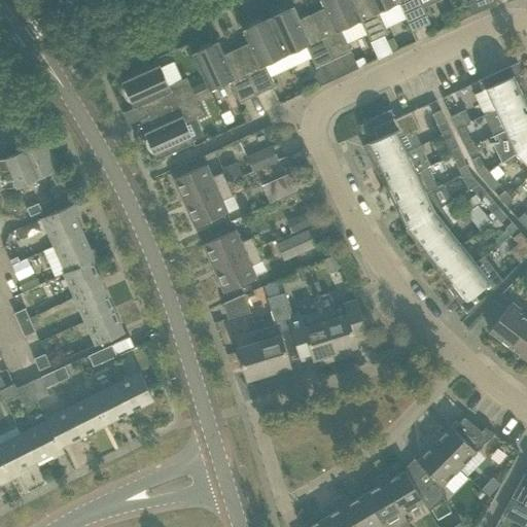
[(341,30),(361,21),(351,0),(320,0),(324,8),(312,13),(332,59),(351,50),(341,30)]
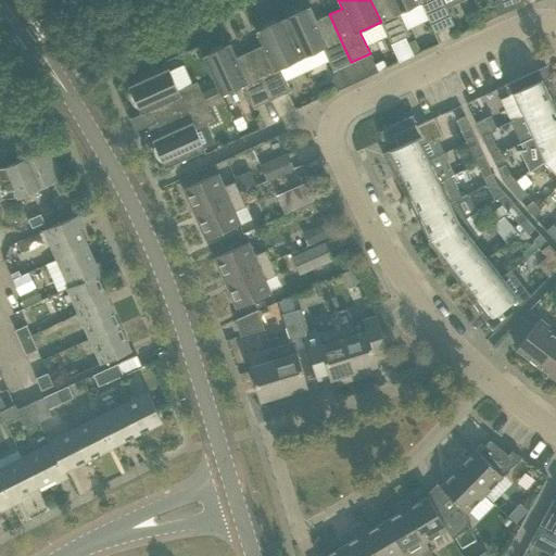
[(421,3),(419,0),(370,0),(381,22),(391,43),(409,35),(400,13),(421,3)]
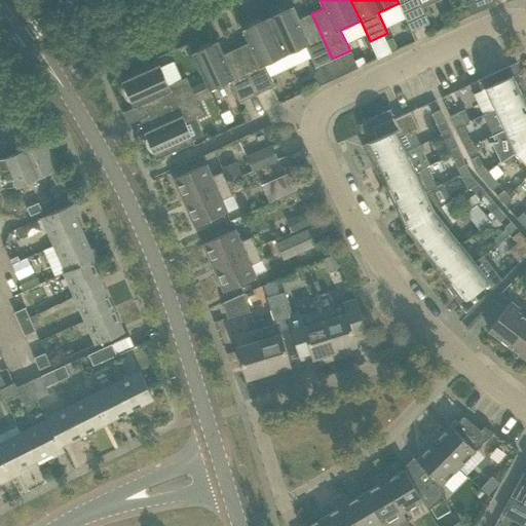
[(397,0),(399,3),(411,31),(429,23),(421,7),(418,0),(397,0)]
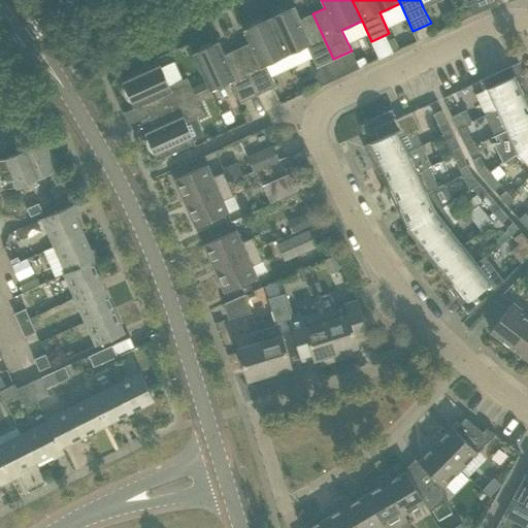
[(470,0),(469,2),(474,13),(485,9),(481,0),(470,0)]
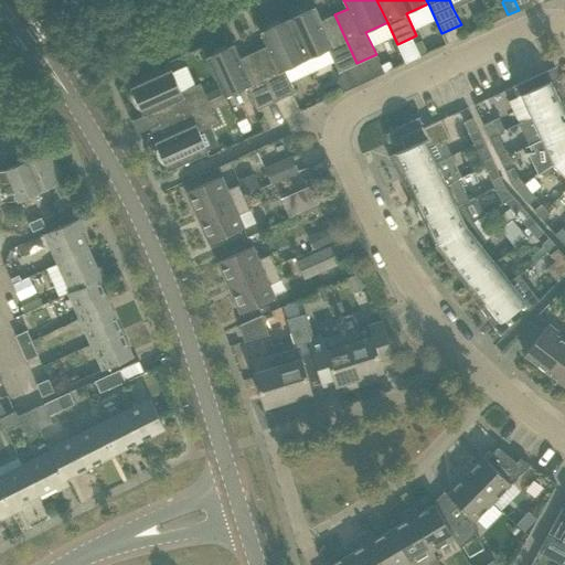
[(338,72),(356,63),(334,14),(321,20),(315,7),(309,9),(302,9),(296,11),(292,17),(287,19),(306,60),(328,50),(338,72)]
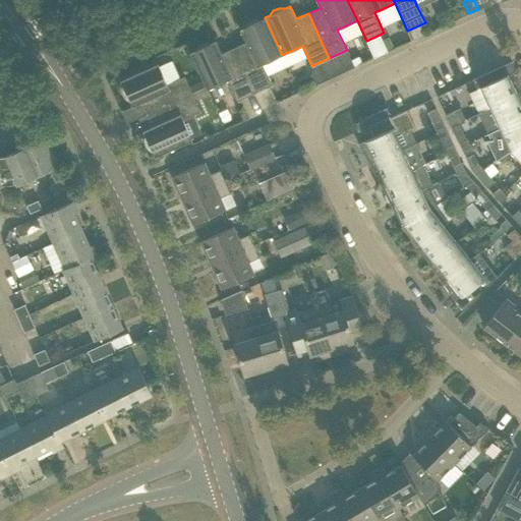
[(233,48),(254,93),(272,84),(262,64),(282,55),(265,17),(259,20),(253,19),(248,21),(244,26),(239,30),(245,43),(233,48)]
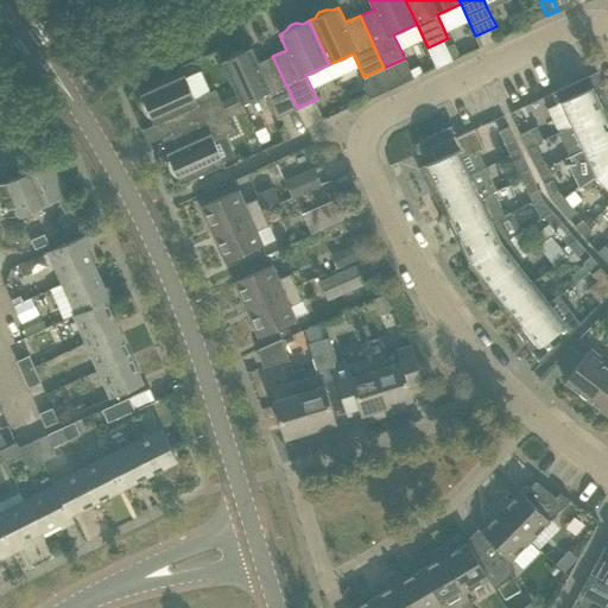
[(453,44),(445,48),(451,61),(458,57),(453,44)]
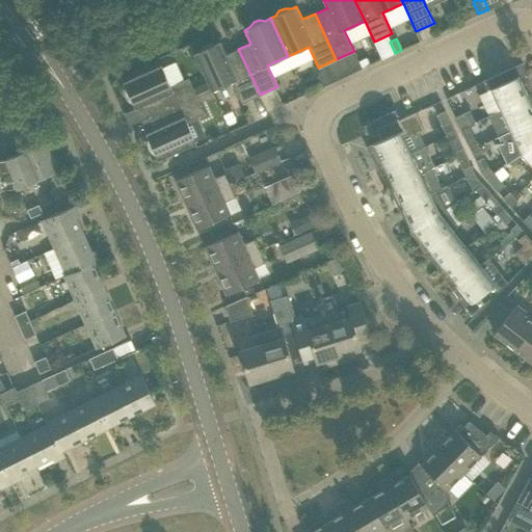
[(206,82),(210,90),(211,91),(232,82),(242,103),(260,95),(238,49),(227,55),(220,42),(214,44),(208,44),(203,46),(198,51),(193,54),(206,82)]
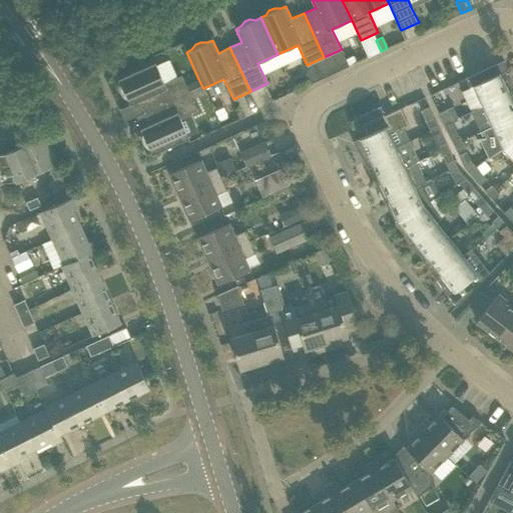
[(462,92),(471,111),(482,106),(512,91),(512,83),(503,60),(465,78),(470,88),(462,92)]
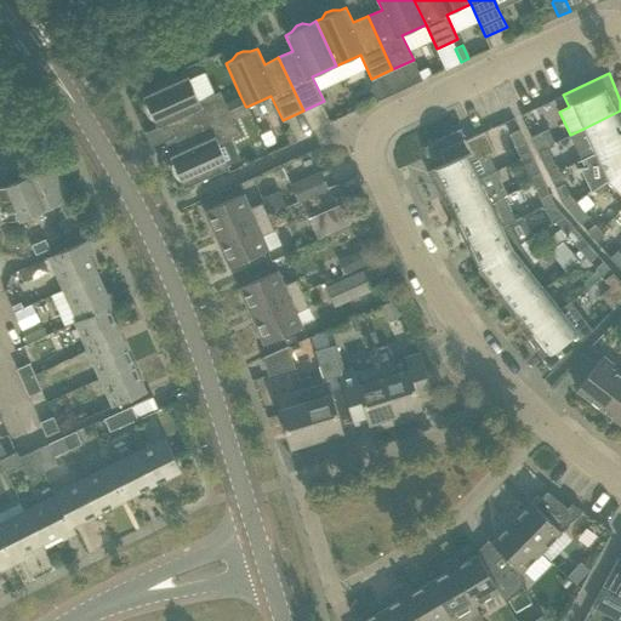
[(167,123),(175,137),(229,113),(224,103),(220,91),(199,101),(188,75),(143,96),(146,102),(146,109),(148,117),(154,120),(157,127),(167,123)]
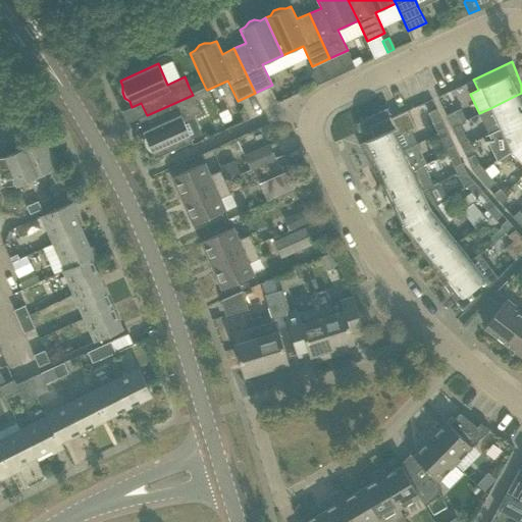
[(202,81),(189,87),(193,95),(206,89),(202,81)]
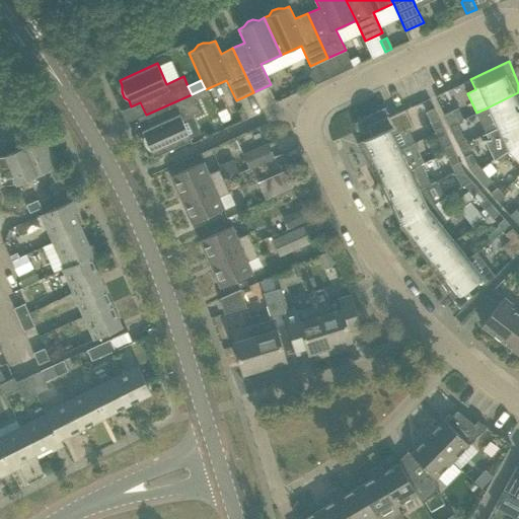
[(146,147),(151,151),(153,156),(191,140),(181,119),(199,112),(195,101),(208,95),(206,89),(205,88),(146,115),(151,126),(142,131),(144,136),(144,142),(146,147)]
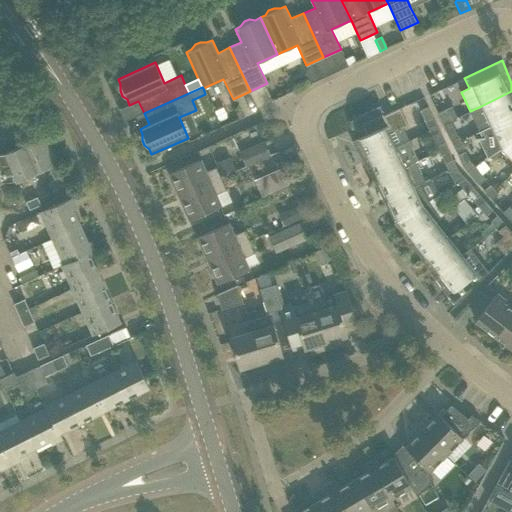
[(511,91),(481,106),(490,126),(511,115),(511,91)]
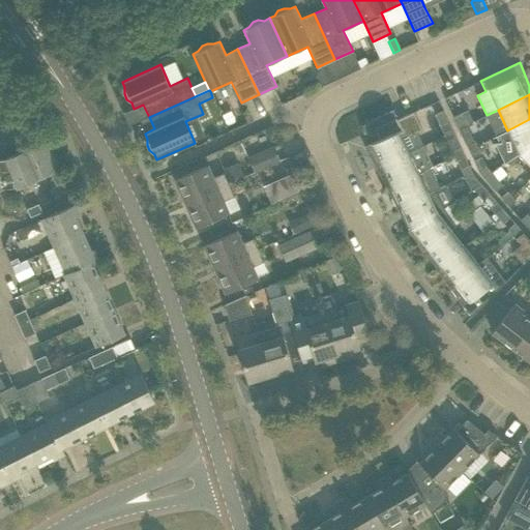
[(374,128),(396,118),(393,110),(371,120),(374,128)]
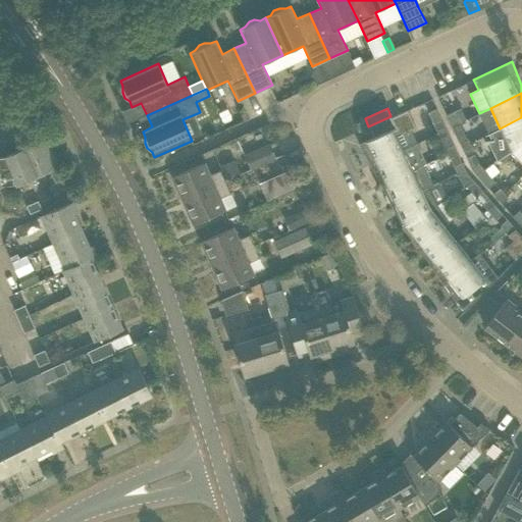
[(441,120),(436,108),(428,112),(433,123),(436,131),(445,126),(441,120)]
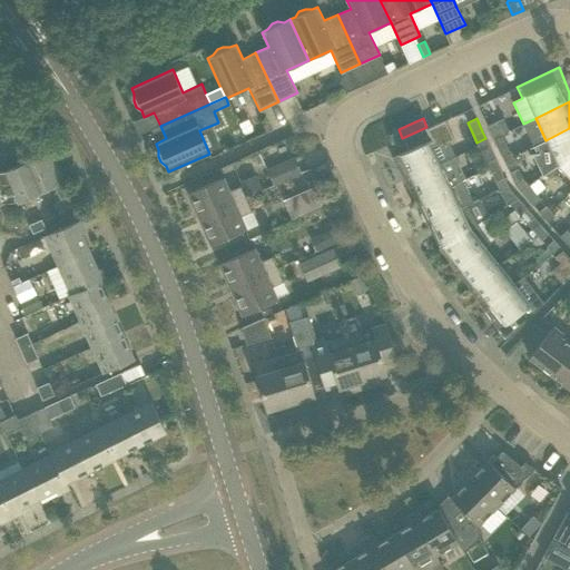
[(409,150),(392,158),(403,180),(440,164),(433,148),(443,144),(453,139),(451,134),(445,120),(428,129),(428,128),(426,127),(402,138),(409,150)]
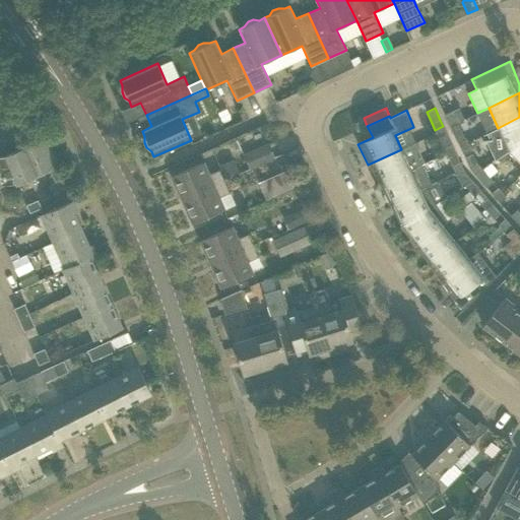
[(452,111),(444,115),(450,126),(458,122),(452,111)]
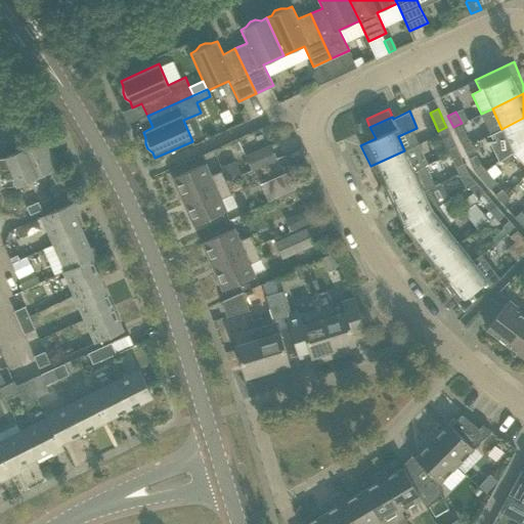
[(247,114),(241,116),(244,123),(250,120),(247,114)]
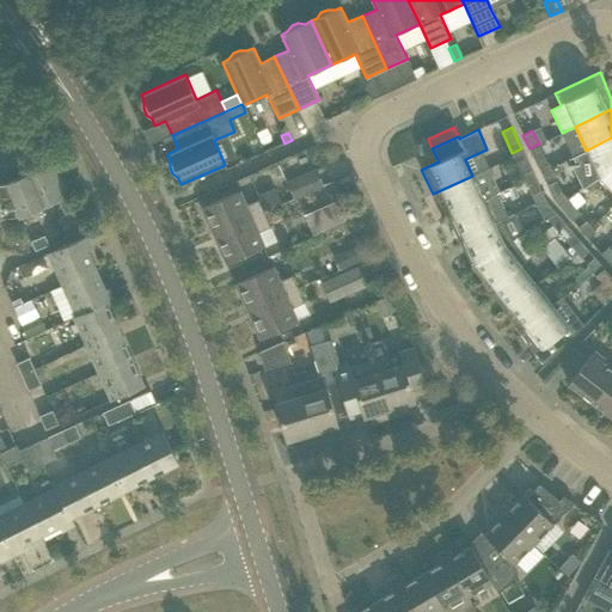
[(611,138),(586,151),(569,159),(583,189),(599,177),(611,167),(611,138)]
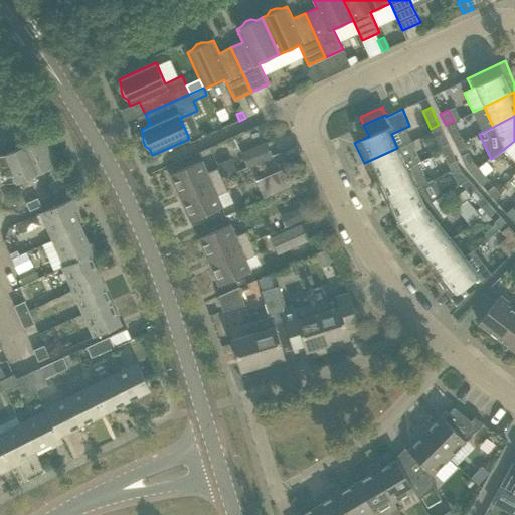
[(432,131),(427,134),(433,145),(445,139),(444,136),(439,125),(431,129),(432,131)]
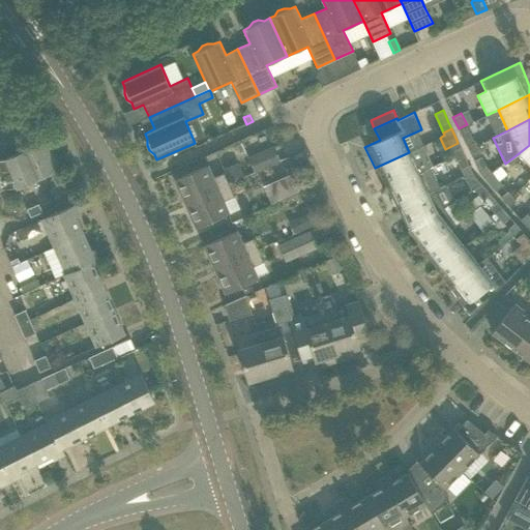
[(471,134),(463,137),(466,145),(472,157),(480,153),(474,142),(471,134)]
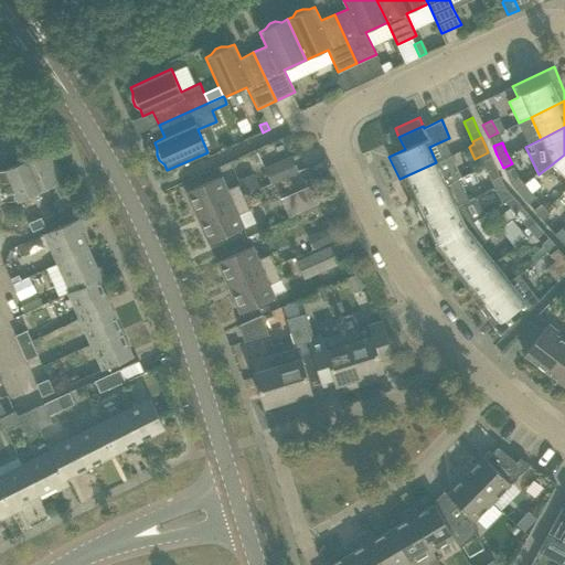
[(54,184),(60,198),(68,193),(49,149),(29,159),(42,190),(54,184)]
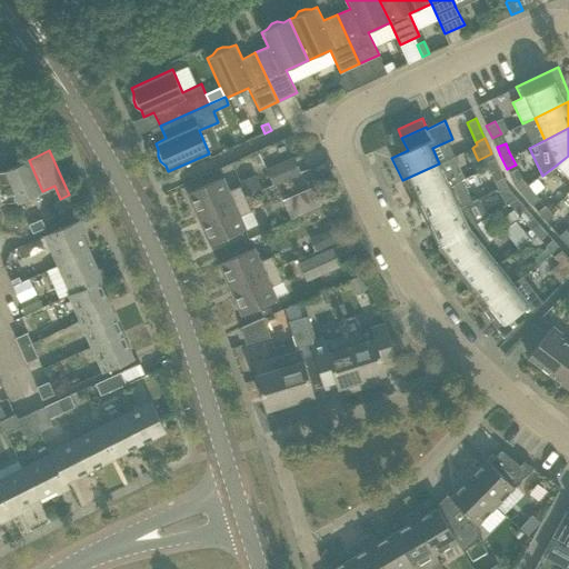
[(568,156),(557,165),(568,177),(568,156)]
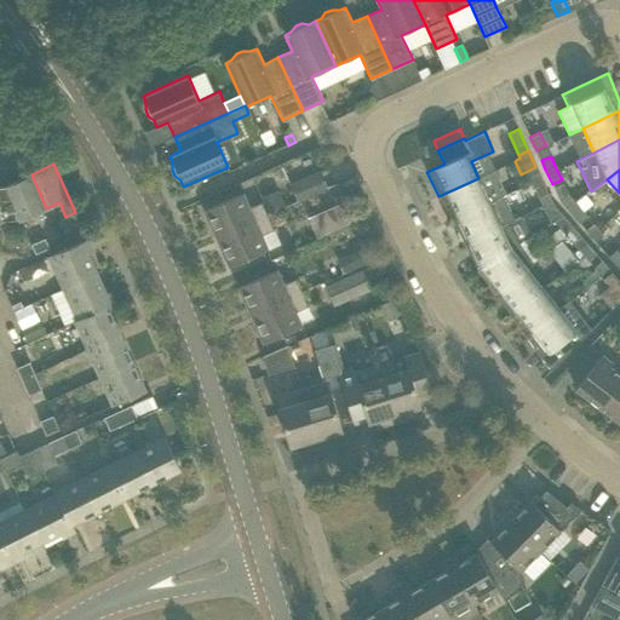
[(533,174),(528,177),(532,183),(530,183),(535,191),(545,188),(538,172),(533,174)]
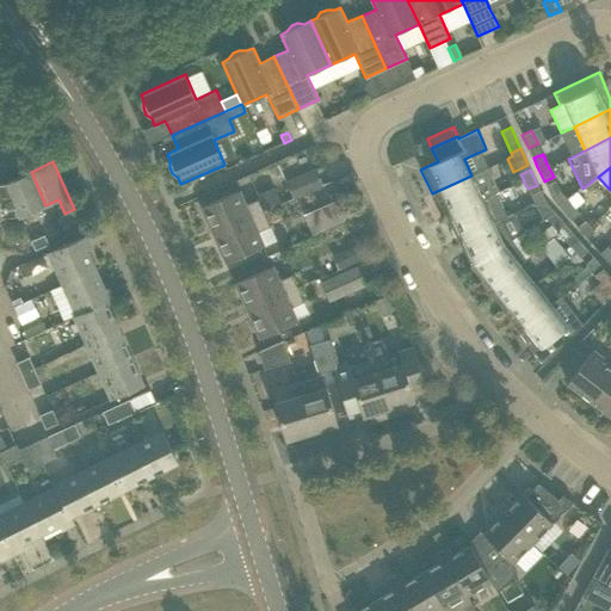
[(295,197),(321,186),(314,171),(288,183),(295,197)]
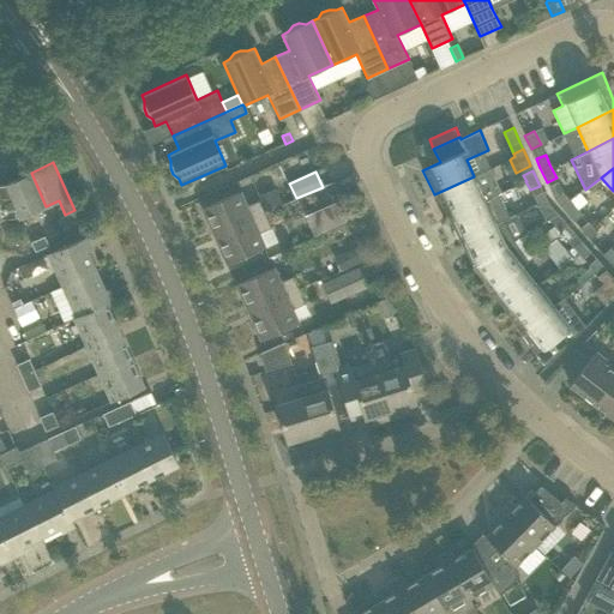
[(0,216),(0,220),(19,217),(20,218),(46,206),(31,173),(4,184),(0,184),(0,216)]
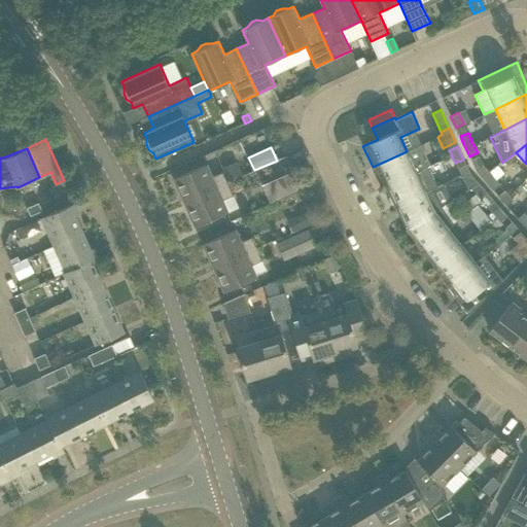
[(407,151),(373,167),(384,186),(417,171),(407,151)]
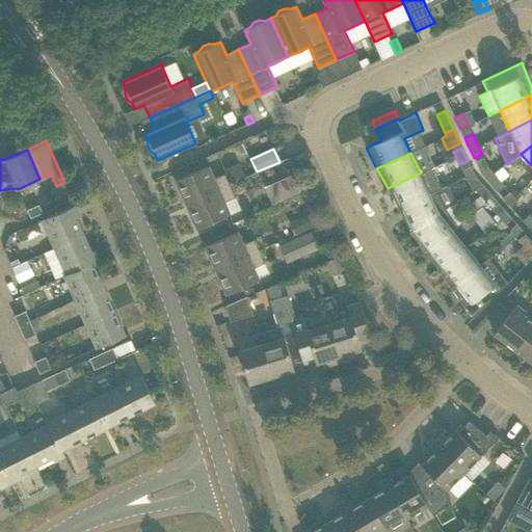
[(238,164),(225,170),(232,183),(244,177),(238,164)]
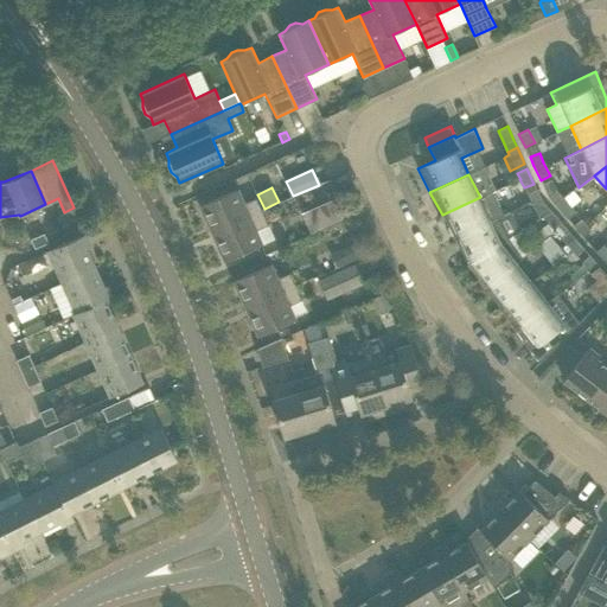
[(212,234),(262,211),(256,198),(243,203),(237,189),(200,205),(212,234)]
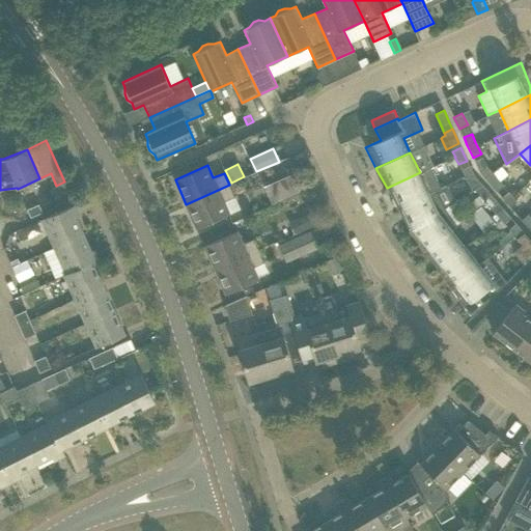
[(470,166),(462,169),(463,171),(465,177),(473,173),(470,166)]
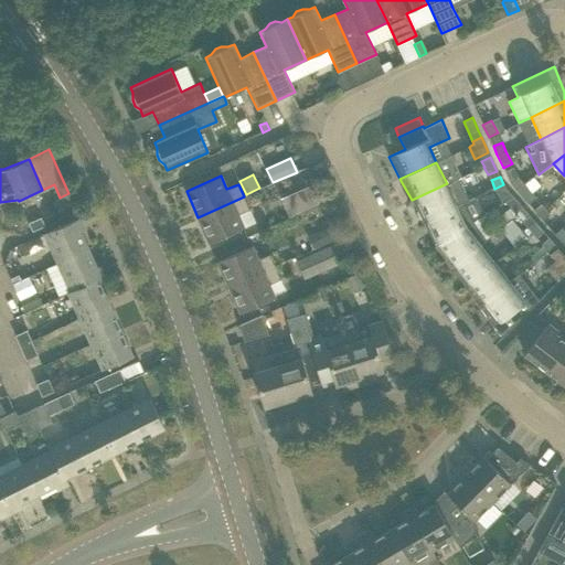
[(518,177),(510,183),(520,193),(526,187),(518,177)]
